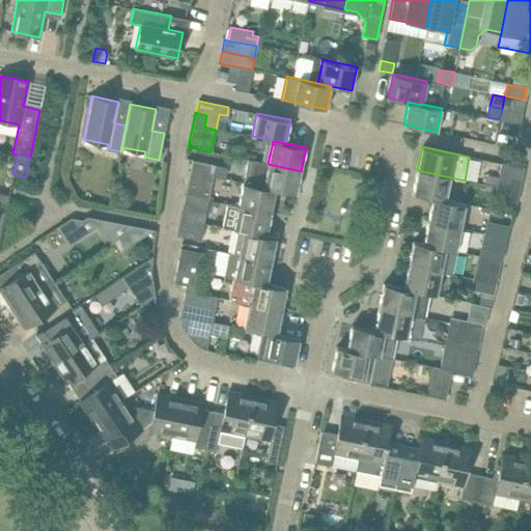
[(192,160),(187,184),(199,186),(201,174),(213,176),(215,165),(192,160)]
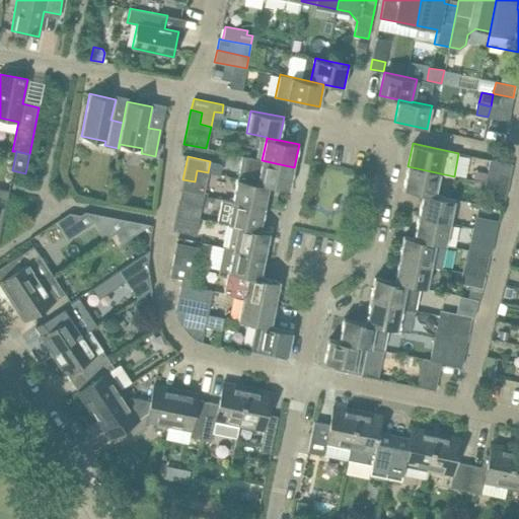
[(510,175),(512,164),(490,159),(485,182),(497,184),(499,173),(510,175)]
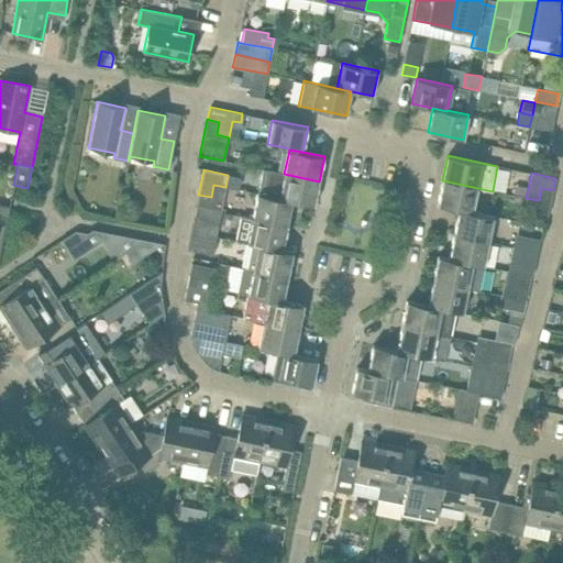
[(313,206),(319,181),(284,174),(278,198),(293,201),(313,206)]
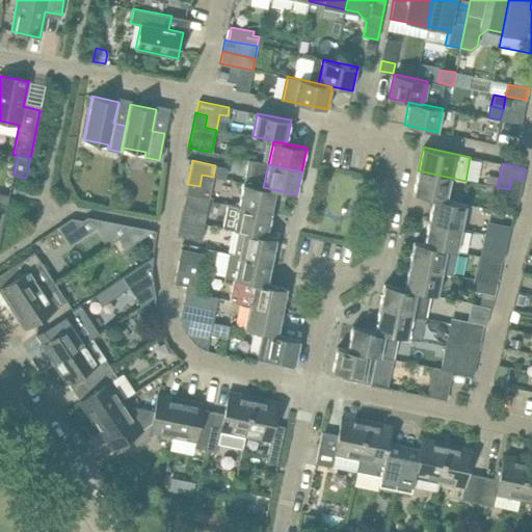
[(447,201),(451,178),(418,170),(413,194),(433,198),(447,201)]
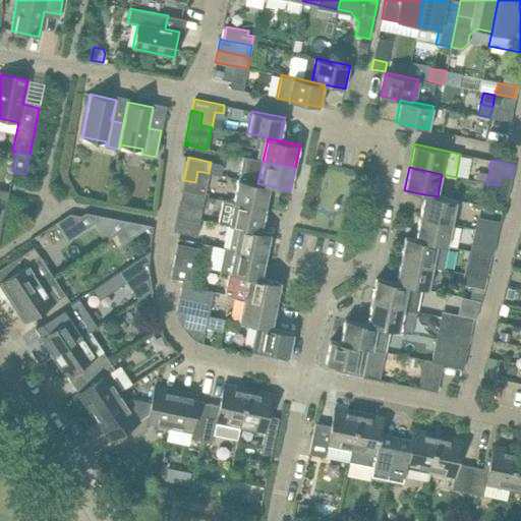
[(204,196),(209,173),(197,171),(195,182),(183,180),(181,191),(204,196)]
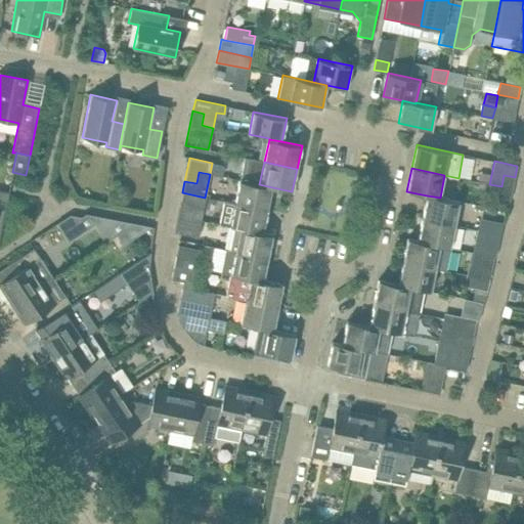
[(511,198),(515,177),(504,175),(501,186),(489,184),(487,193),(511,198)]
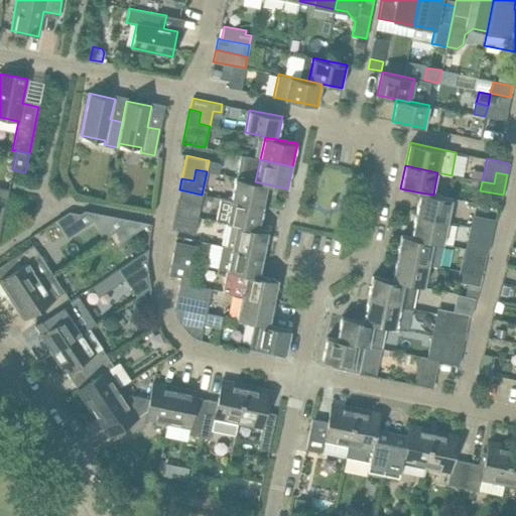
[(263,207),(268,184),(255,181),(235,177),(231,200),(263,207)]
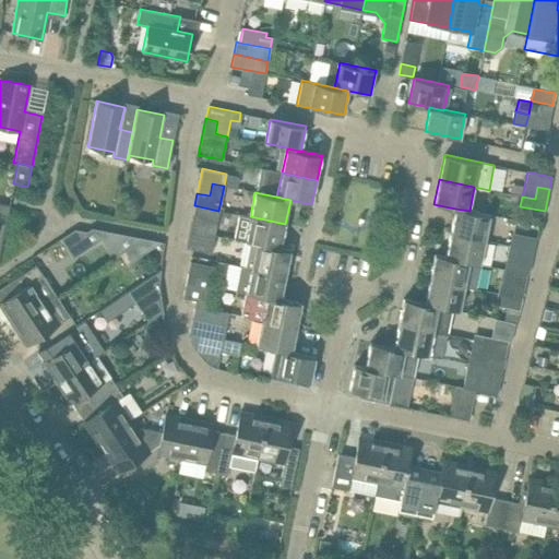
[(0,245),(1,246),(10,205),(0,203),(0,245)]
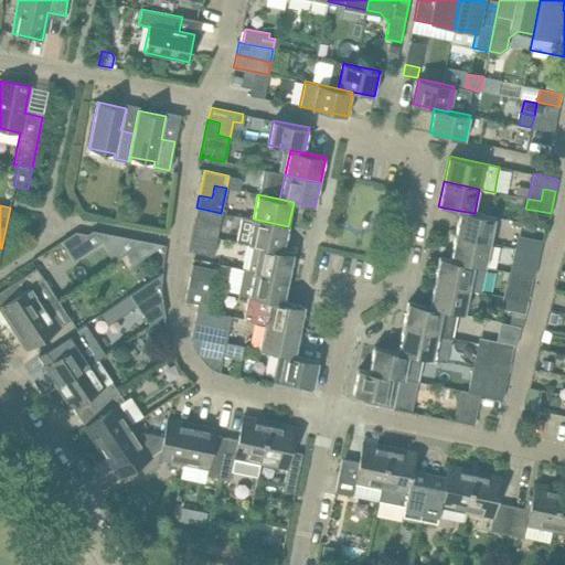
[(217,231),(221,213),(196,208),(190,238),(203,241),(205,228),(217,231)]
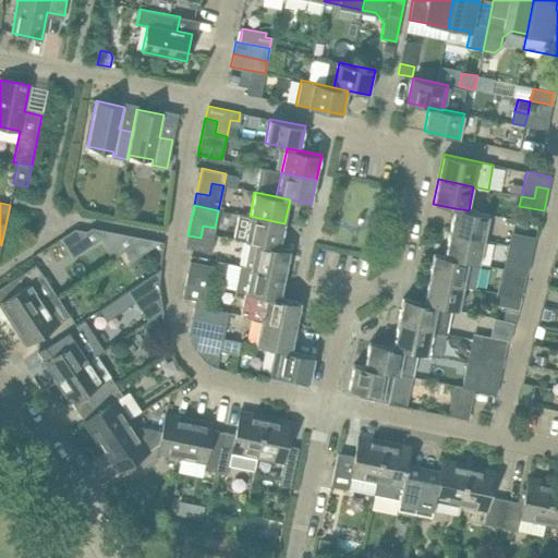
[(489,215),(469,210),(455,208),(449,232),(485,240),(489,215)]
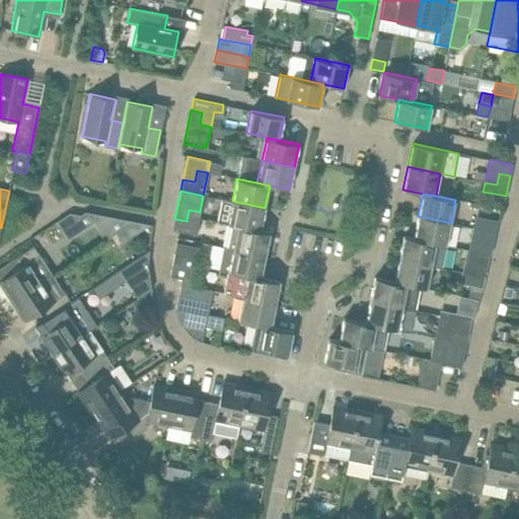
[(265,208),(232,201),(223,200),(218,222),(228,224),(237,226),(237,225),(261,230),(265,208)]
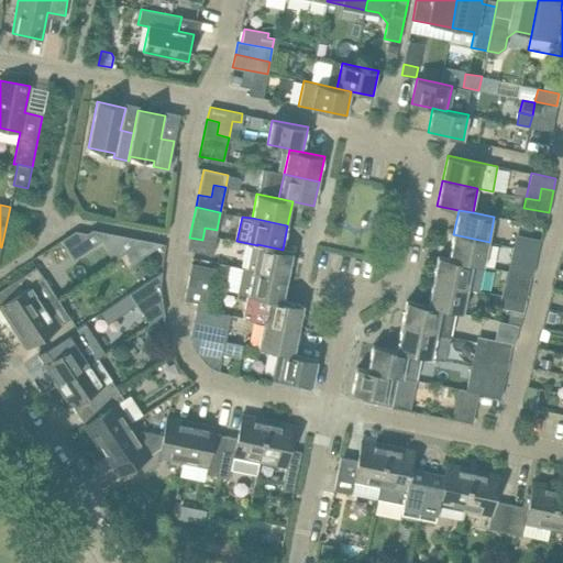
[(214,242),(217,230),(205,228),(202,240),(214,242)]
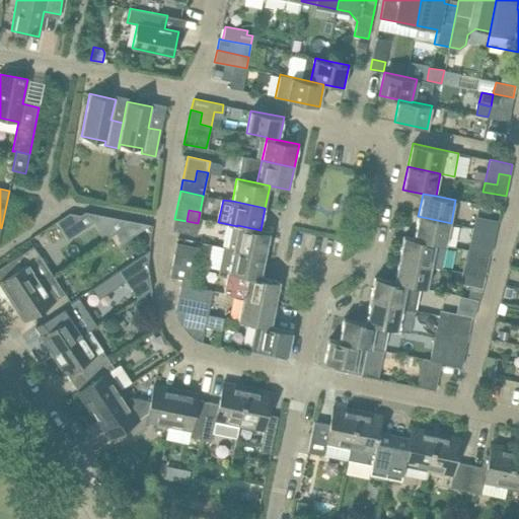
[(80,215),(69,213),(81,231),(92,223),(95,228),(104,222),(109,229),(100,235),(103,239),(122,228),(133,221),(84,212),(80,215)]
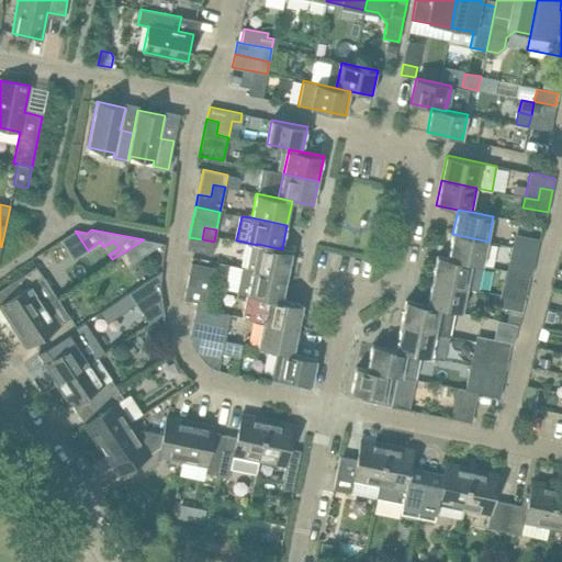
[(483,266),(489,242),(452,234),(447,258),(472,263),(483,266)]
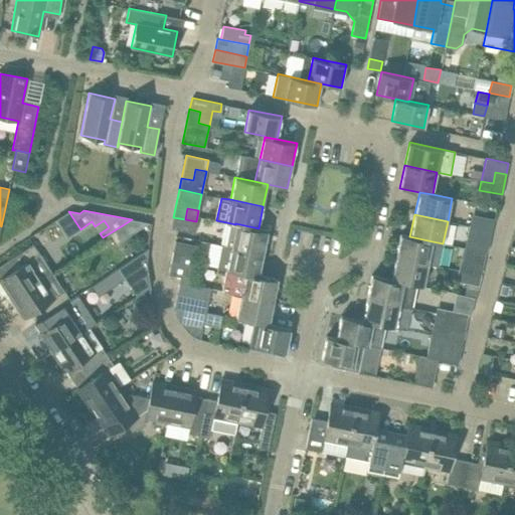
[(472,214),(470,225),(485,228),(482,240),(490,241),(494,219),(472,214)]
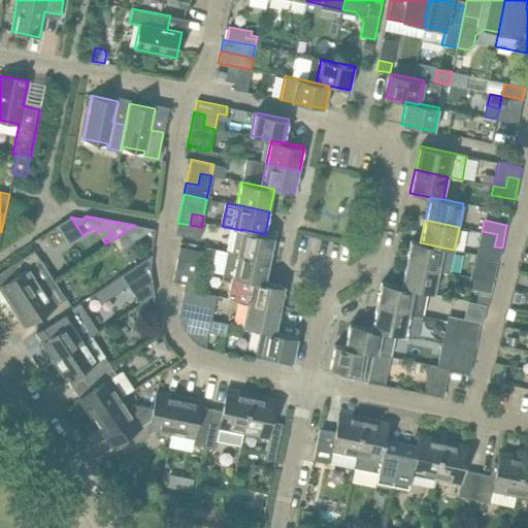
[(135,225),(124,232),(131,243),(154,229),(135,225)]
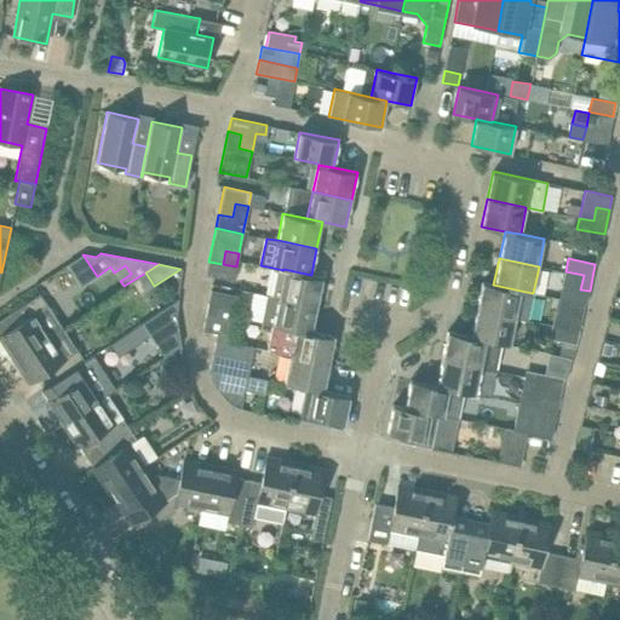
[(323,277),(311,275),(283,269),(283,270),(273,268),(268,294),(317,305),(323,277)]
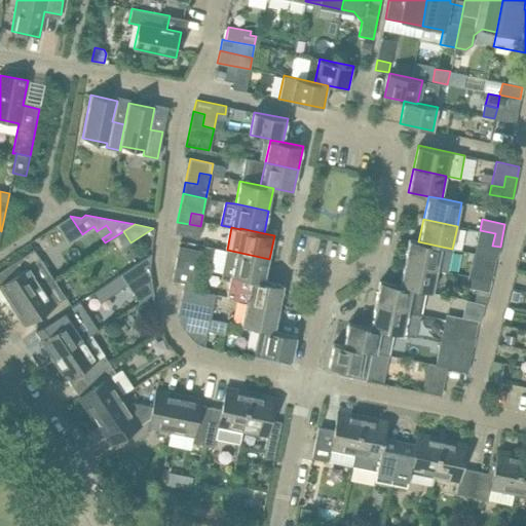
[(492,246),(495,233),(480,230),(475,253),(496,258),(497,258),(500,247),(492,246)]
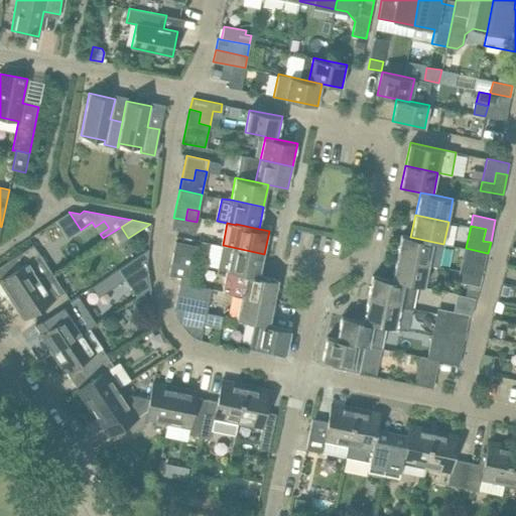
[(439,266),(443,244),(433,242),(410,237),(401,235),(396,258),(428,264),(429,264),(439,266)]
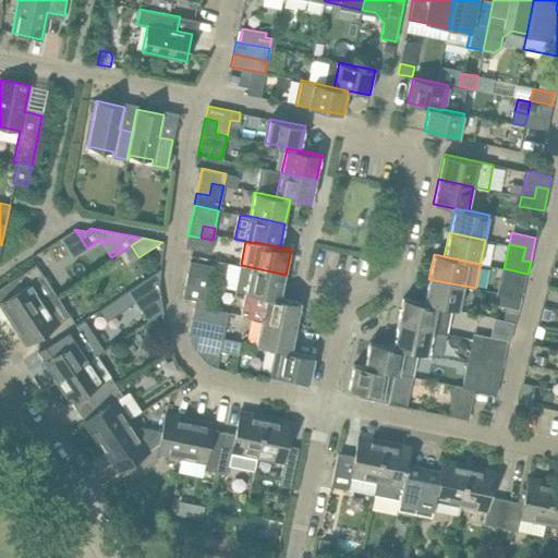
[(214,266),(190,261),(184,286),(197,288),(199,276),(211,278),(214,266)]
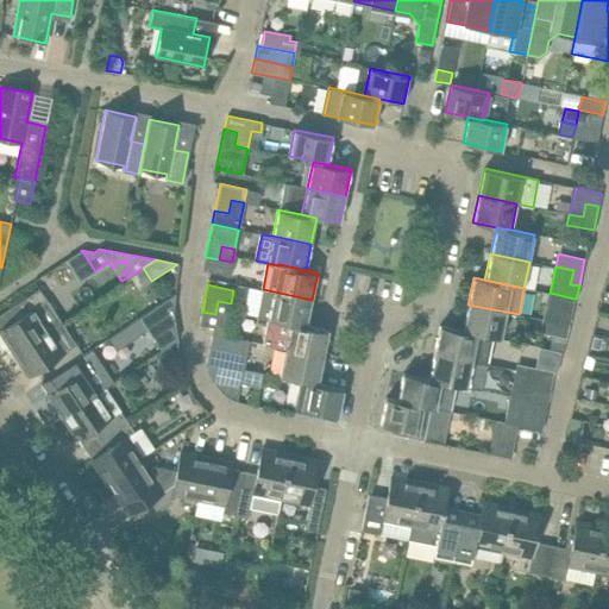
[(0,333),(13,353),(61,322),(39,289),(0,314),(0,333)]
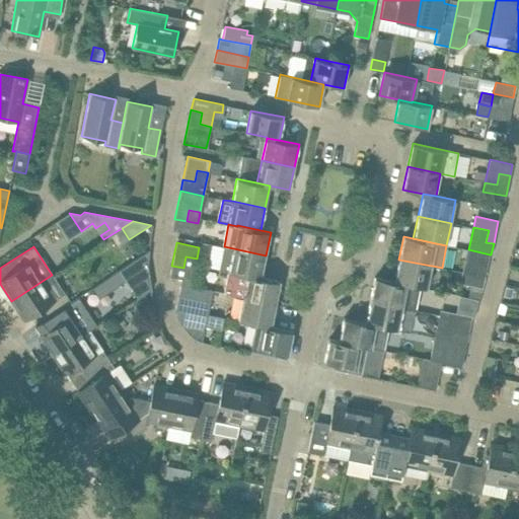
[(261,278),(266,255),(224,246),(219,270),(228,272),(247,276),(247,275),(261,278)]
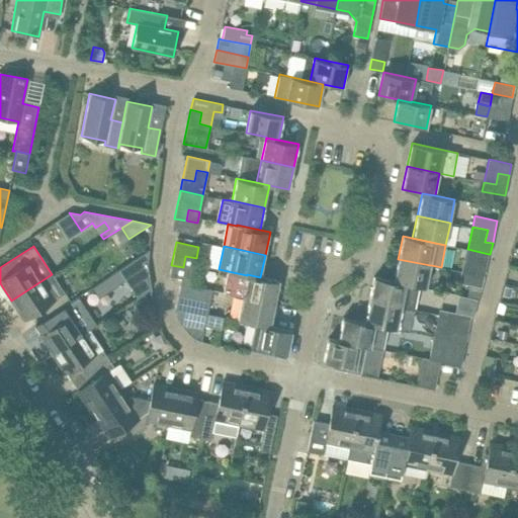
[(486,265),(489,254),(467,249),(465,249),(461,272),(472,274),(475,262),(486,265)]
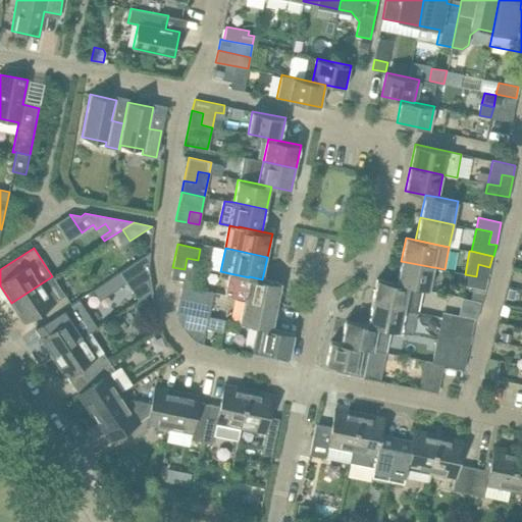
[(151,252),(119,273),(138,301),(153,291),(149,266),(151,252)]
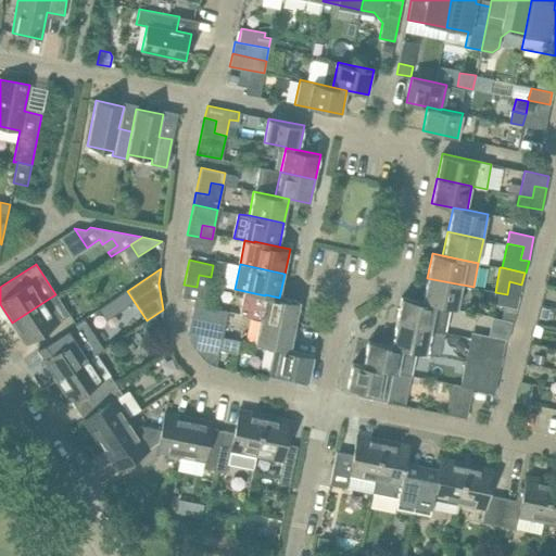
[(205,307),(211,277),(199,275),(197,287),(184,285),(181,295),(194,299),(193,305),(227,313),(228,312),(205,307)]
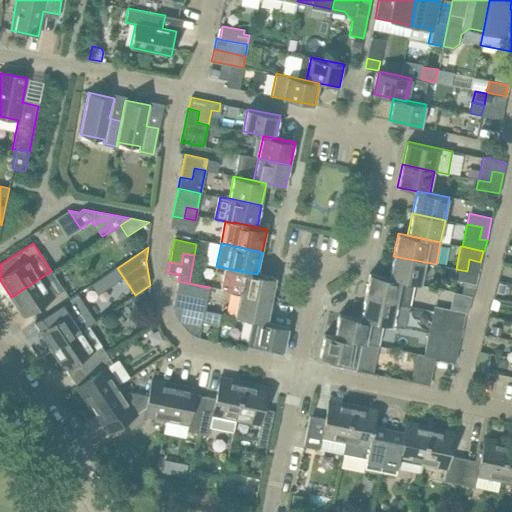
[(421,285),(425,262),(393,256),(389,278),(414,284),(421,285)]
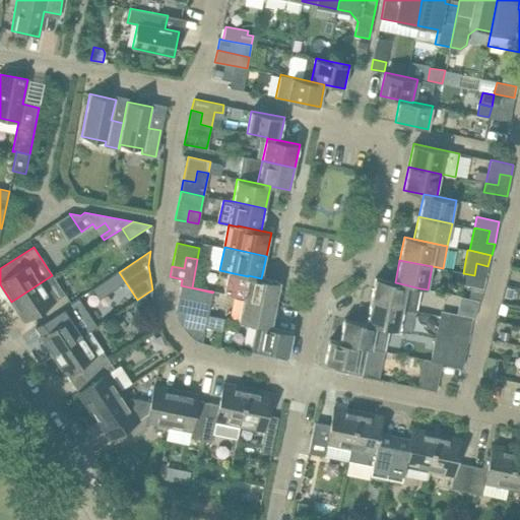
[(485,277),(488,266),(476,263),(474,275),(463,273),(460,283),(481,287),(483,276),(485,277)]
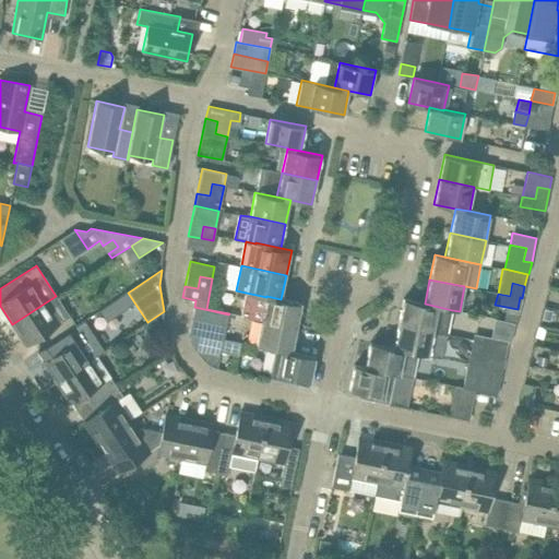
[(297,329),(301,304),(281,299),(266,296),(266,297),(246,293),(241,316),(261,320),(261,321),(297,329)]
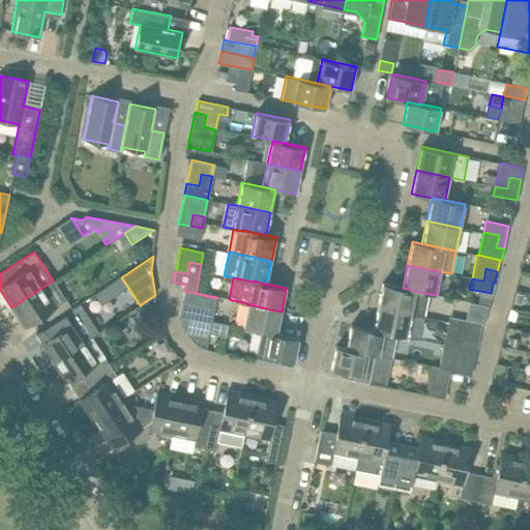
[(72,308),(65,299),(53,281),(11,307),(24,327),(43,315),(50,324),(72,308)]
